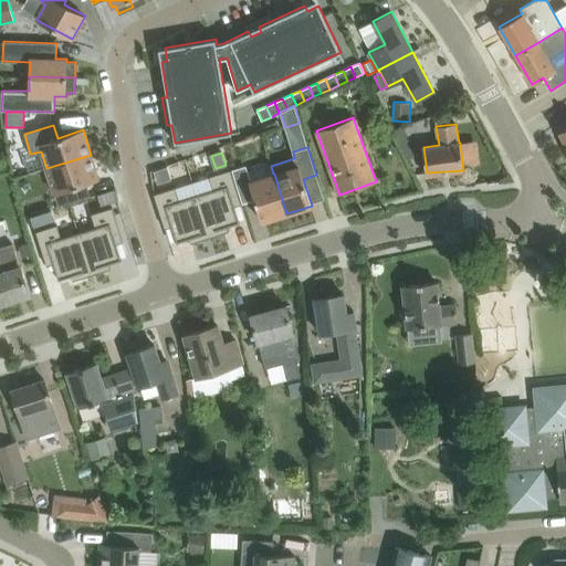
[(91,155),(46,168),(54,194),(98,179),(91,155)]
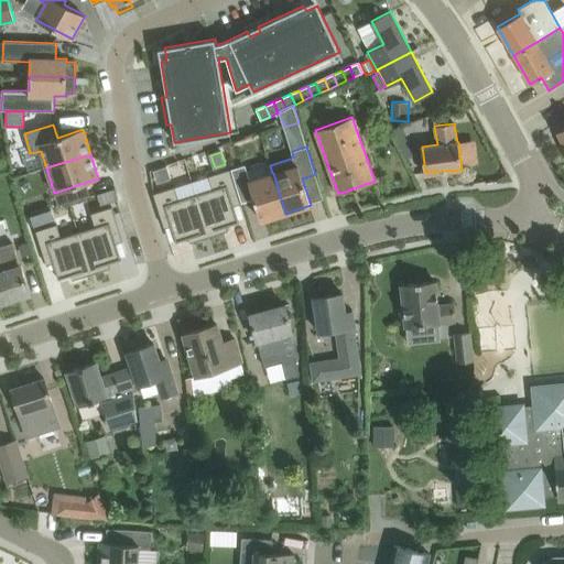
[(154,171),(158,182),(170,179),(166,167),(154,171)]
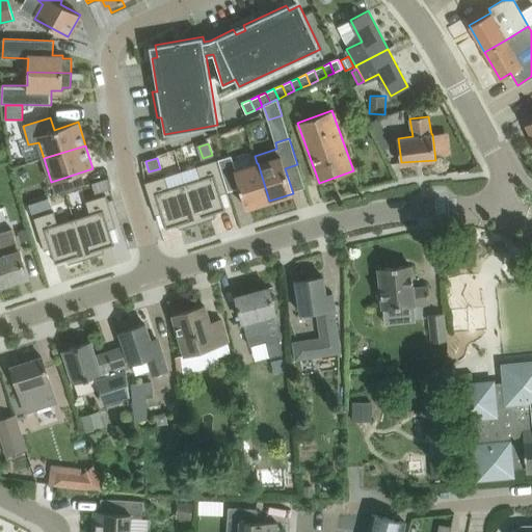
[(185,183),(197,222),(215,217),(214,213),(225,209),(220,193),(227,191),(217,159),(196,165),(201,178),(185,183)]
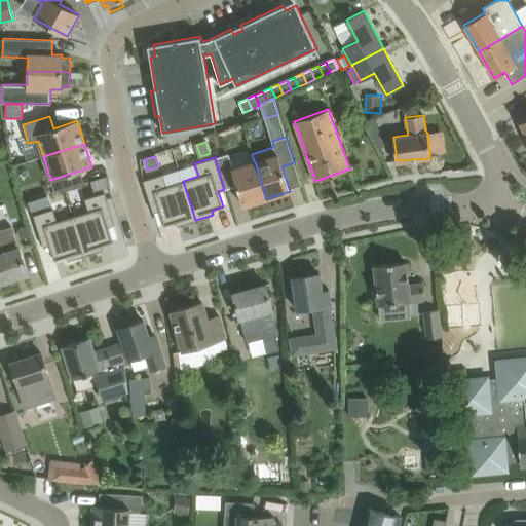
[(232,168),(243,205),(266,198),(255,161),(254,161),(232,168)]
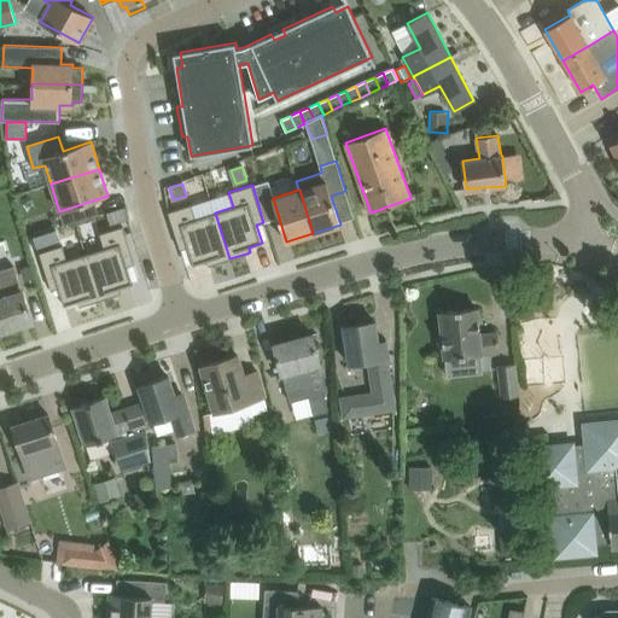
[(209,266),(229,258),(215,213),(196,219),(192,204),(168,211),(180,249),(187,248),(193,264),(207,261),(209,266)]
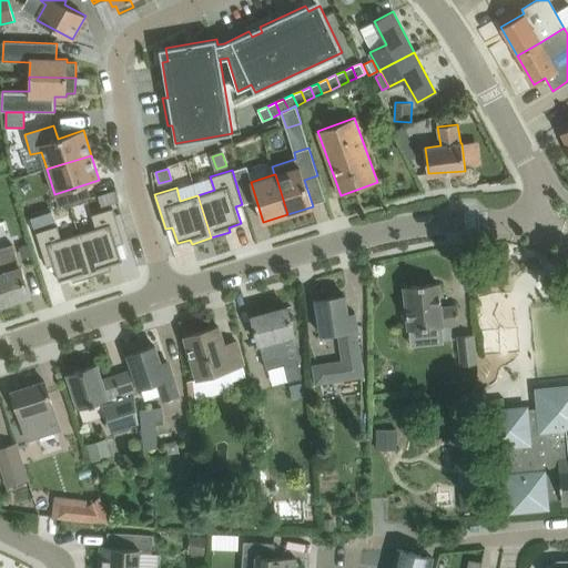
[(79,233),(92,275),(111,270),(110,265),(122,261),(118,244),(124,242),(113,208),(92,214),(95,227),(79,233)]
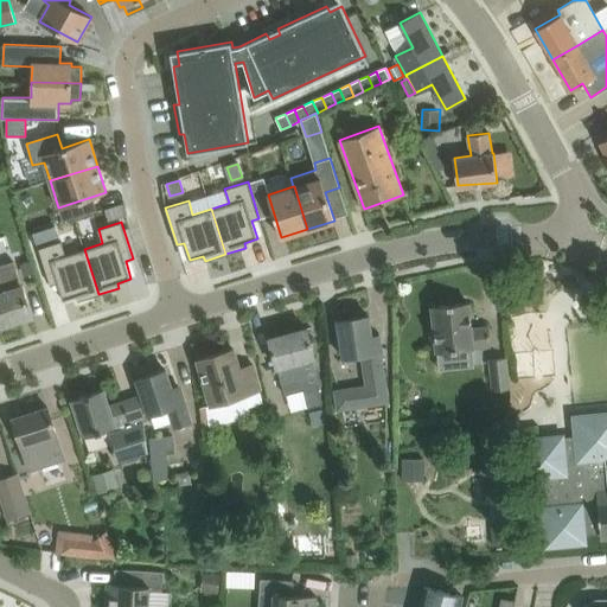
[(45,228),(32,232),(36,243),(49,240),(45,228)]
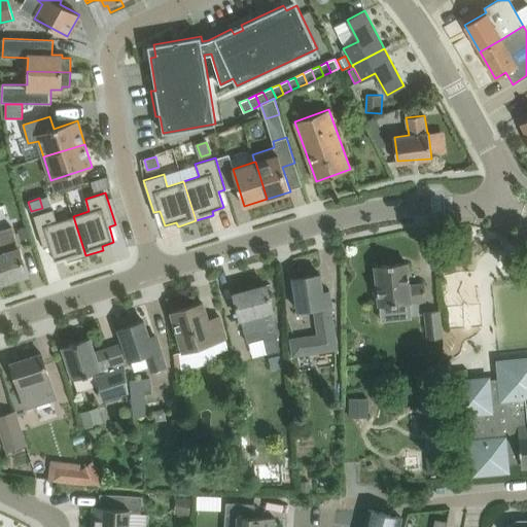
[(85,255),(73,216),(58,221),(54,209),(34,215),(43,247),(49,245),(55,260),(67,257),(68,261),(85,255)]
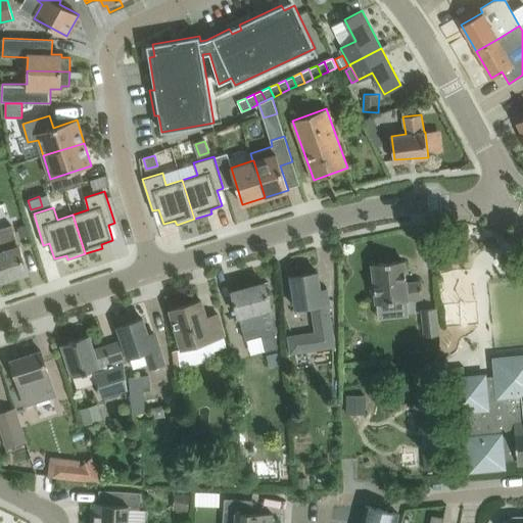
[(18,246),(12,225),(0,229),(0,281),(28,273),(19,245),(18,246)]
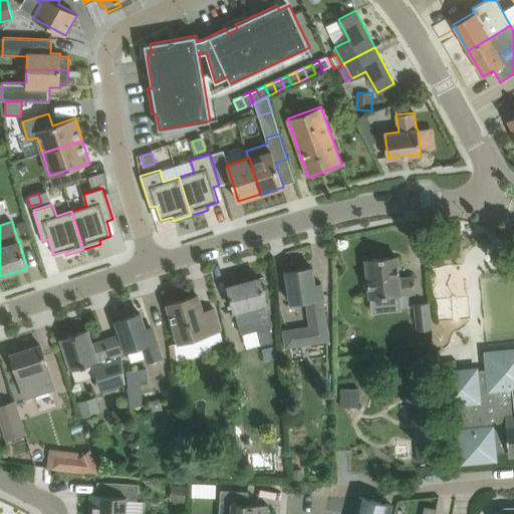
[(397,256),(366,259),(368,279),(365,281),(366,287),(369,289),(370,298),(401,295),(401,293),(416,292),(414,277),(399,278),(397,256)]
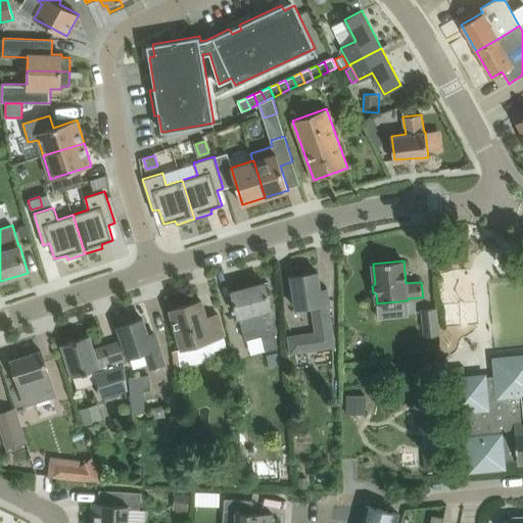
[(317,272),(293,275),(291,276),(296,308),(311,306),(315,331),(286,335),(289,353),(335,345),(333,333),(326,288),(320,289),(317,272)]
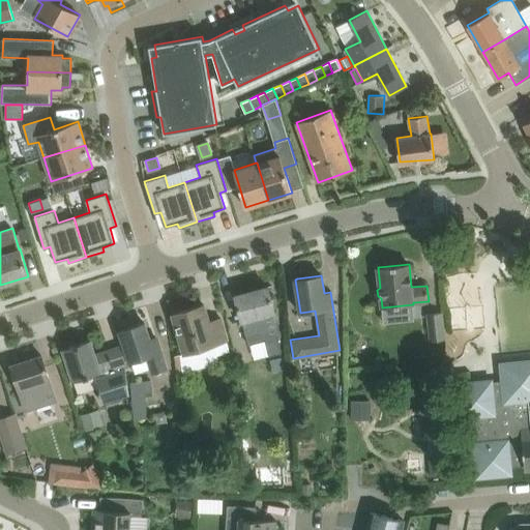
[(275,312),(268,287),(235,295),(242,320),(258,316),(266,344),(277,341),(274,329),(276,328),(272,312),(275,312)]
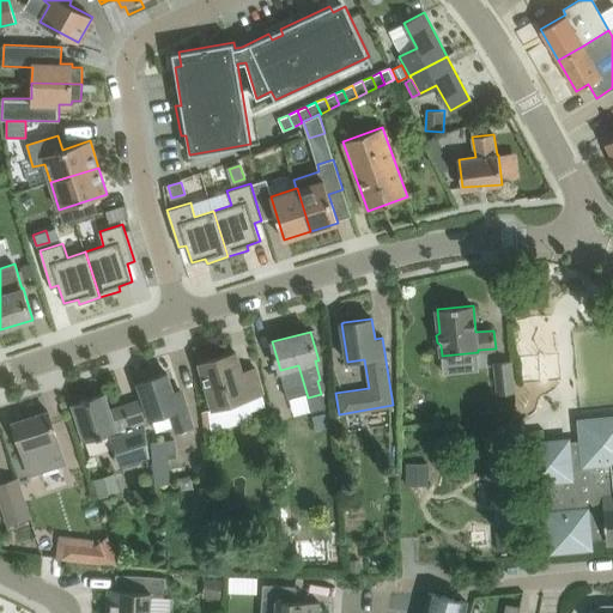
[(200,363),(213,407),(263,393),(262,390),(255,368),(242,372),(236,352),(200,363)]
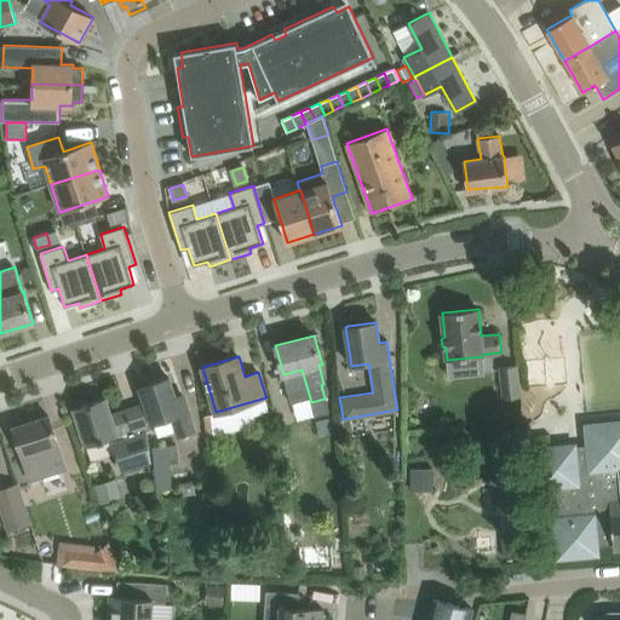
[(552,357),(552,380),(567,380),(566,357),(552,357)]
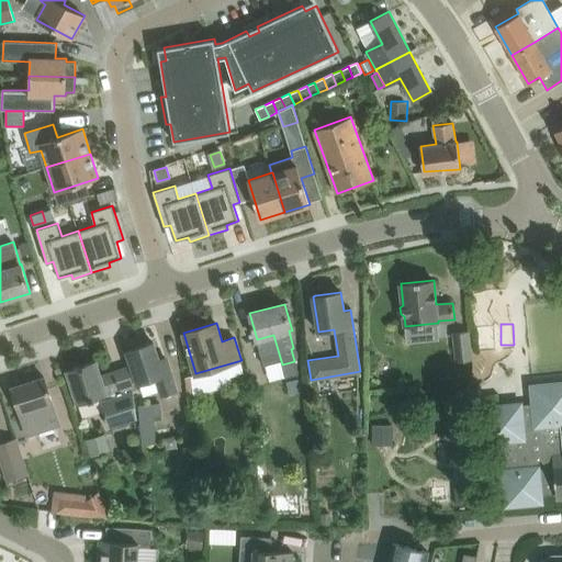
[(450,333),(453,355),(469,353),(465,332),(450,333)]
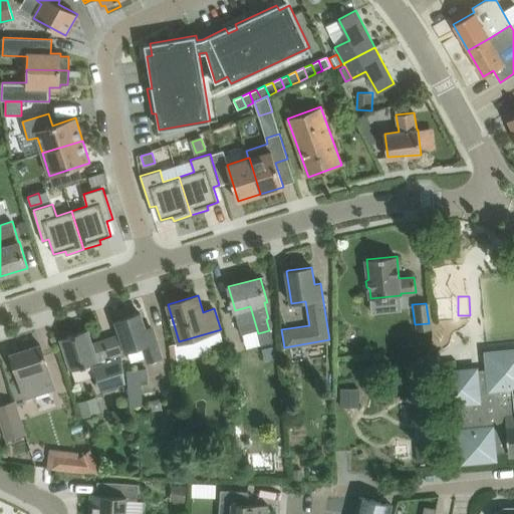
[(162,357),(152,326),(146,328),(140,312),(115,320),(126,351),(143,346),(149,361),(162,357)]
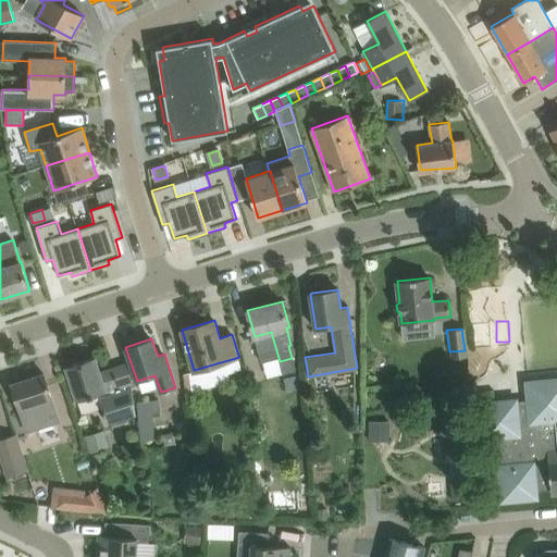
[(95,357),(66,367),(77,400),(99,394),(109,423),(136,415),(133,388),(135,380),(130,363),(99,372),(95,357)]
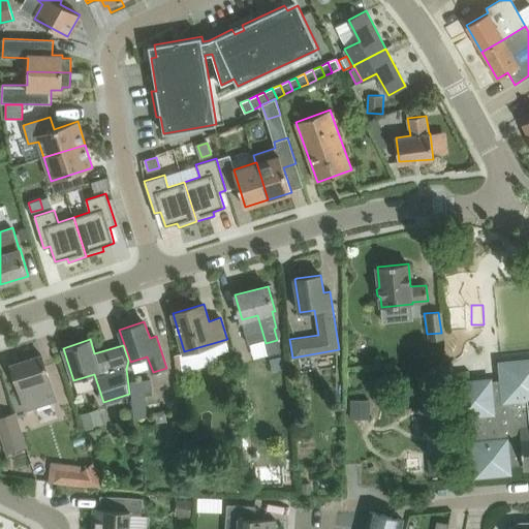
[(41,354),(10,365),(26,410),(56,401),(41,354)]
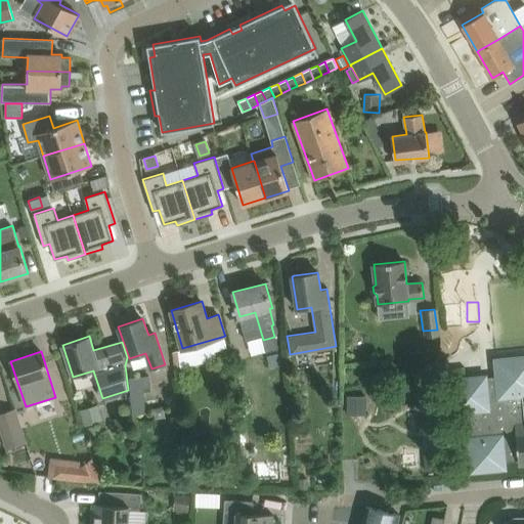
[(523,355),(494,358),(496,381),(487,382),(486,376),(466,378),(453,379),(451,379),(454,413),(457,413),(457,422),(471,421),(472,437),(468,437),(471,472),(506,469),(505,461),(518,460),(519,463),(523,462),(523,355)]
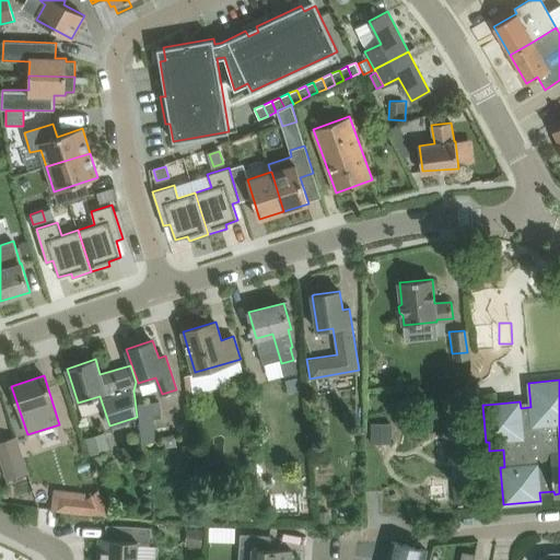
[(485,405),(498,404),(497,393),(483,394),(485,405)]
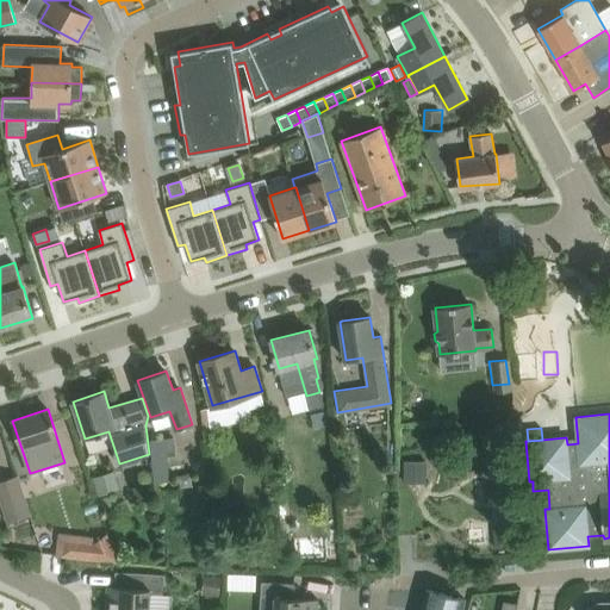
[(151,439),(153,481),(169,480),(168,452),(175,452),(175,437),(151,439)]
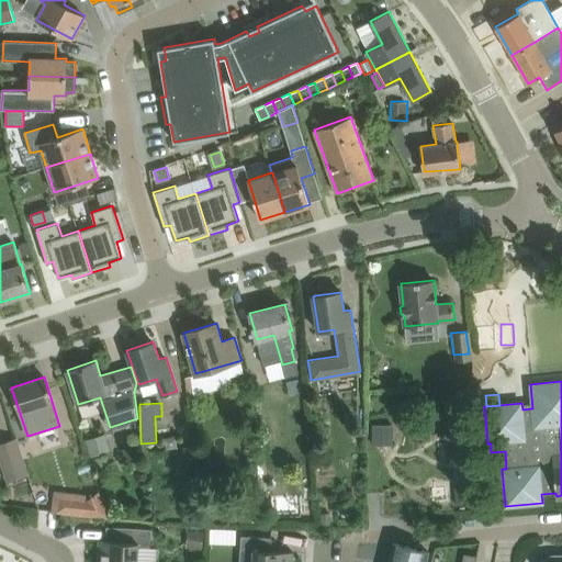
[(372,425),(372,446),(393,446),(393,425),(372,425)]
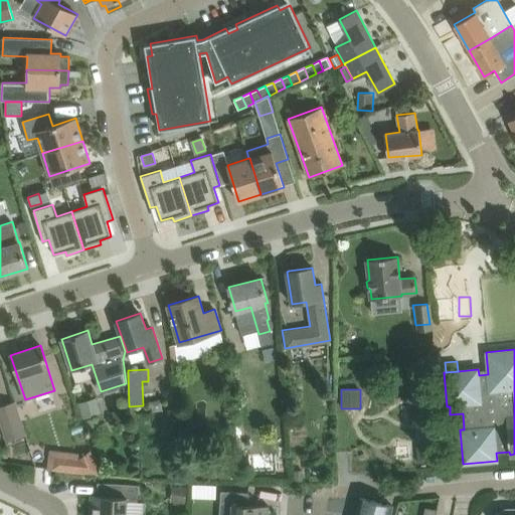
[(97,397),(78,402),(83,418),(102,412),(97,397)]
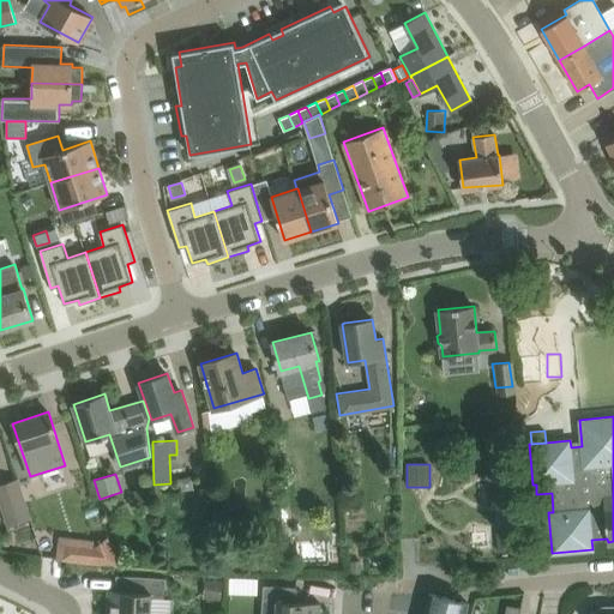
[(0,485),(0,497),(10,524),(29,518),(17,480),(0,485)]
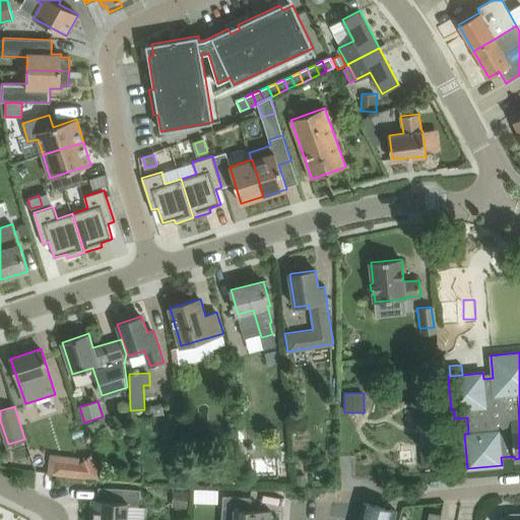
[(423,466),(441,464),(440,449),(421,451),(423,466)]
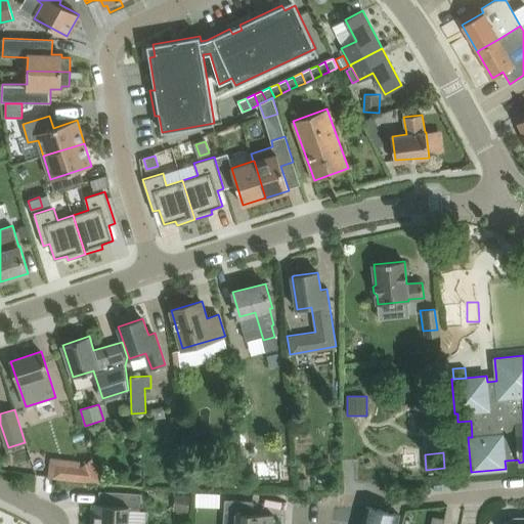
[(51,477),(95,481),(96,461),(53,457),(51,477)]
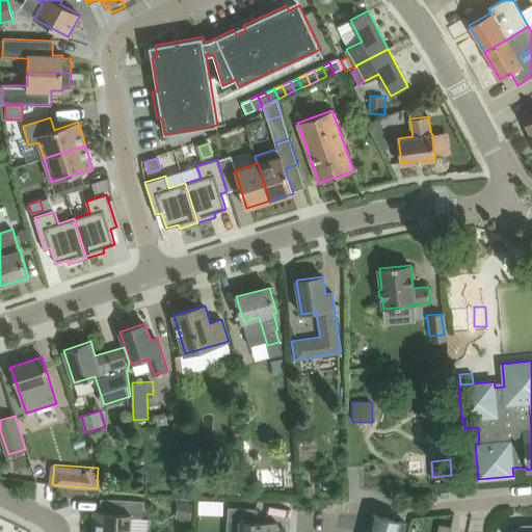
[(257,474),(258,484),(269,483),(268,473),(257,474)]
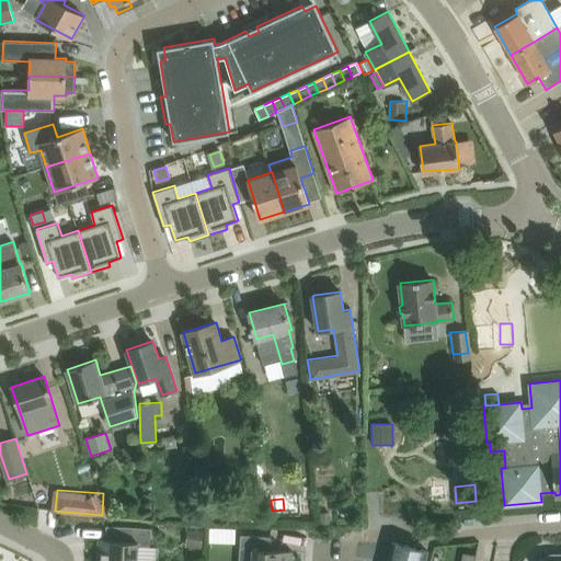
[(321,512),(321,523),(331,522),(330,511),(321,512)]
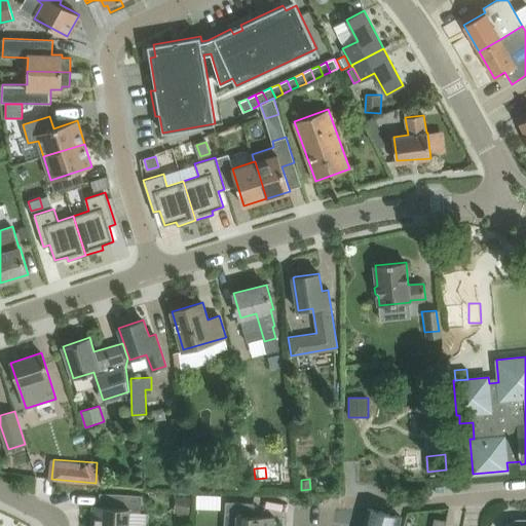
[(92,505),(90,525),(127,525),(129,512),(142,512),(142,494),(111,493),(110,506),(92,505)]
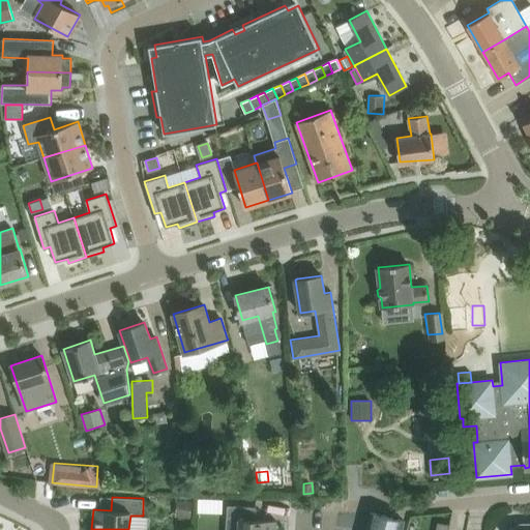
[(190,518),(192,501),(177,500),(176,517),(190,518)]
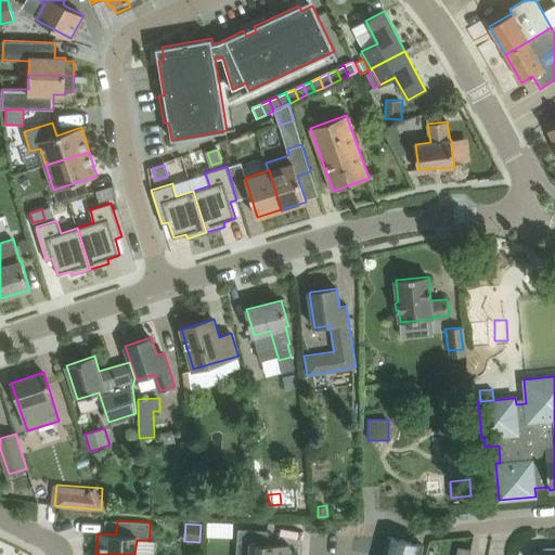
[(287,554),(289,545),(266,543),(267,530),(236,529),(235,554),(287,554)]
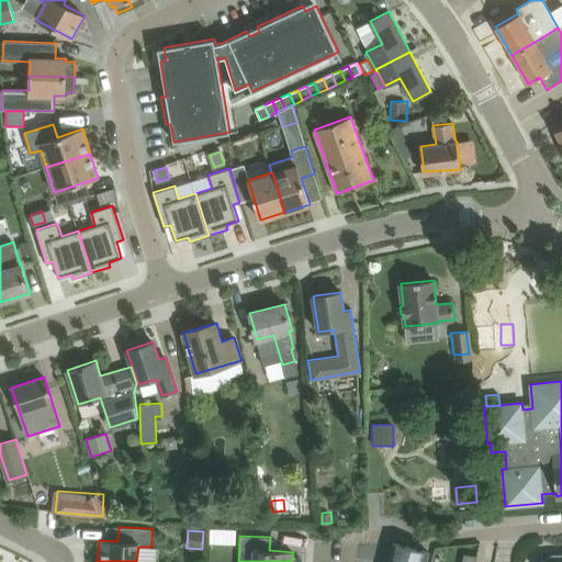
[(388,561),(425,561),(428,552),(393,543),(388,561)]
